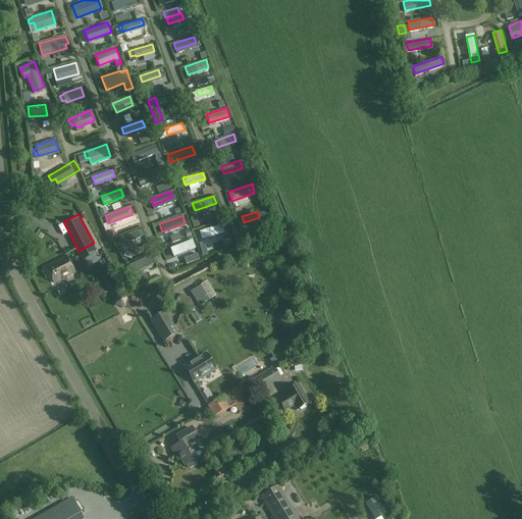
[(203,234),(219,229),(217,223),(202,228),(203,234)]
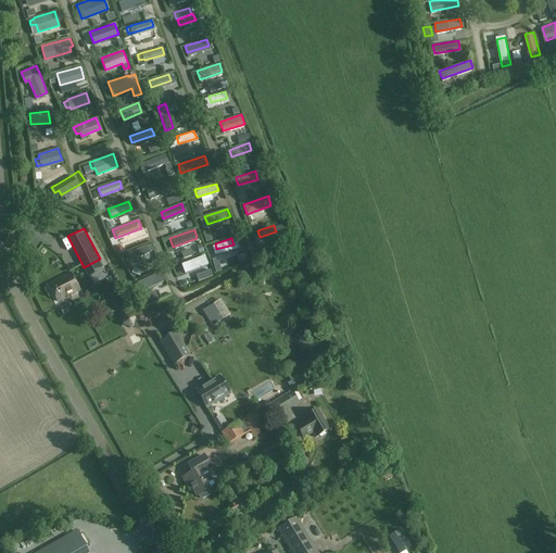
[(149,251),(147,243),(126,251),(129,259),(149,251)]
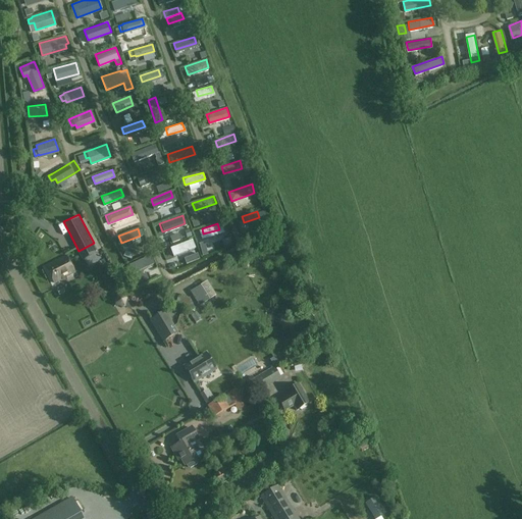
[(187,231),(175,237),(177,243),(190,238),(187,231)]
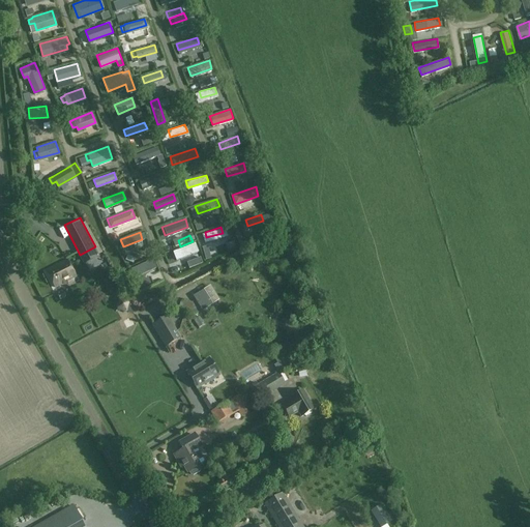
[(170,252),(173,257),(188,251),(186,245),(170,252)]
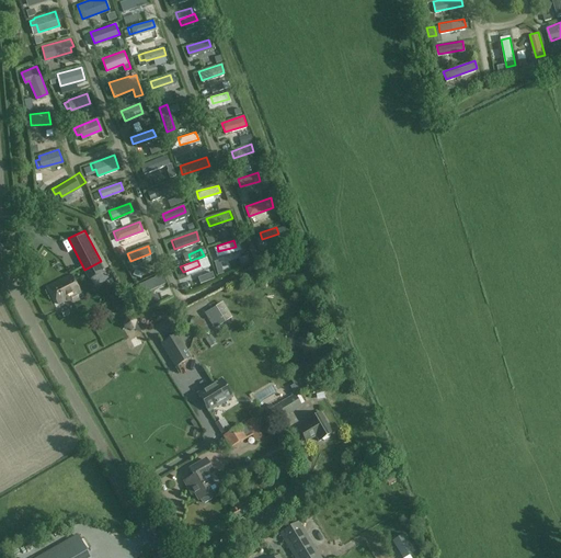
[(80,291),(71,273),(49,284),(58,302),(80,291)]
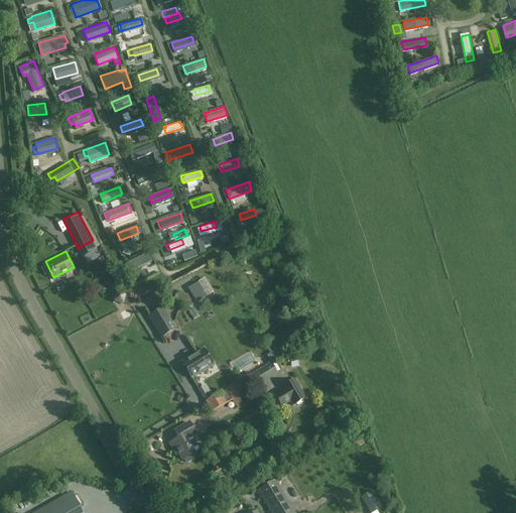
[(146,252),(127,261),(130,268),(149,259),(146,252)]
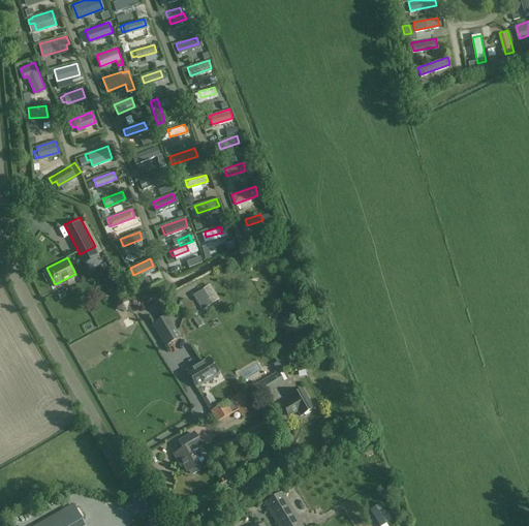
[(203,286),(209,282),(205,275),(197,280),(203,286)]
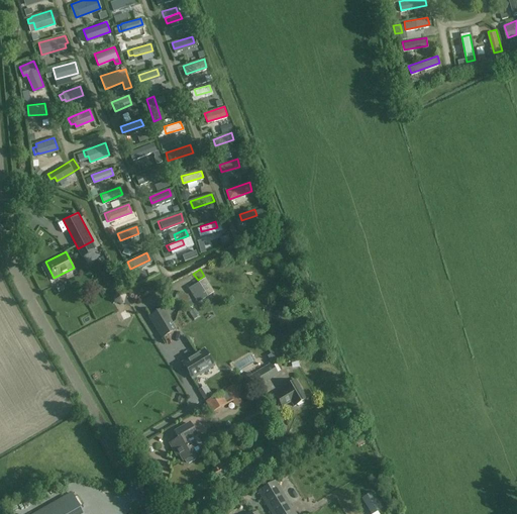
[(197,281),(188,286),(197,300),(206,295),(197,281)]
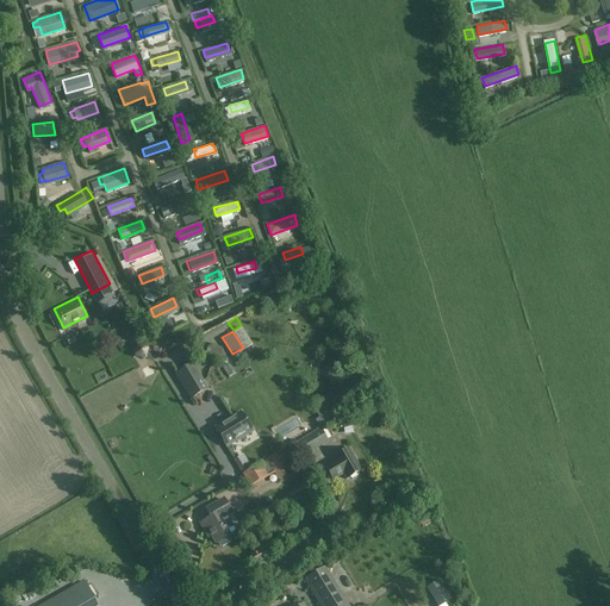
[(135,353),(144,355),(147,345),(137,343),(135,353)]
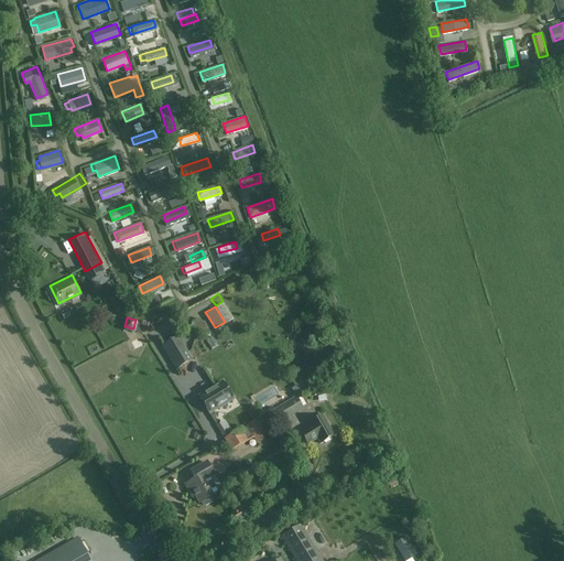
[(193,357),(177,333),(161,343),(176,367),(193,357)]
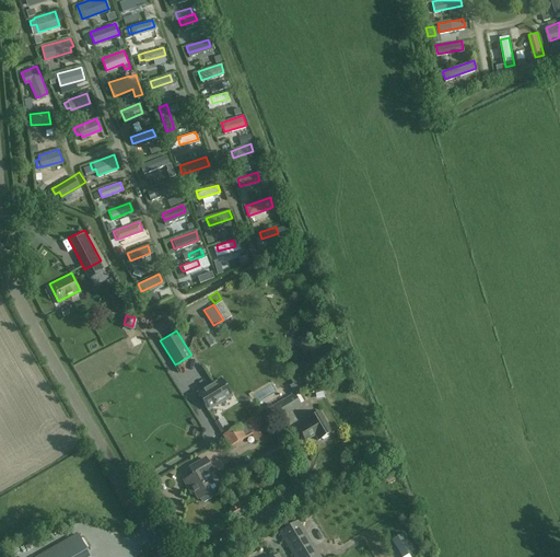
[(318,373),(311,374),(313,390),(321,389),(318,373)]
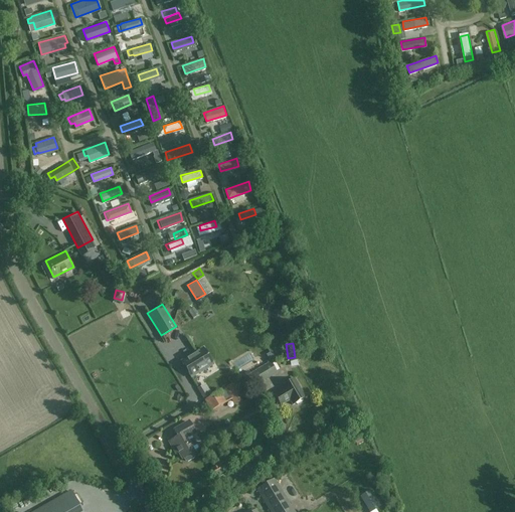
[(282,352),(278,345),(266,352),(270,359),(282,352)]
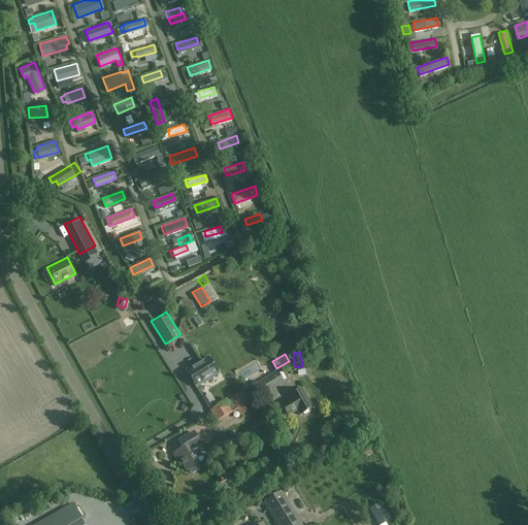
[(219,371),(211,361),(208,355),(186,368),(196,385),(208,376),(208,378),(219,371)]
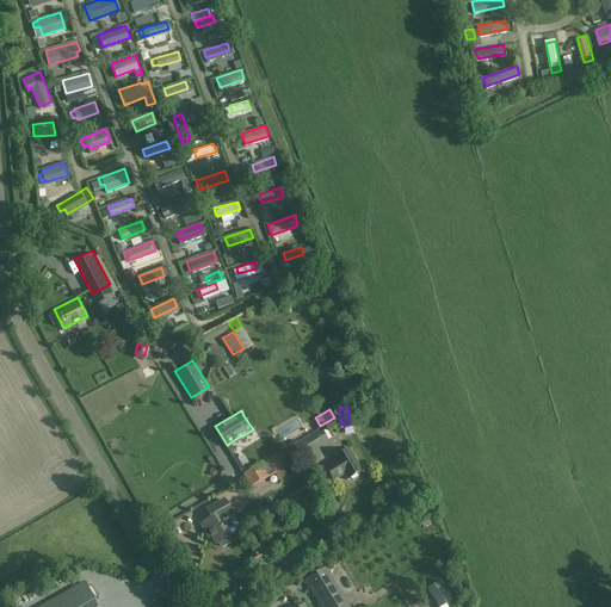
[(322,426),(296,441),(303,453),(329,438),(322,426)]
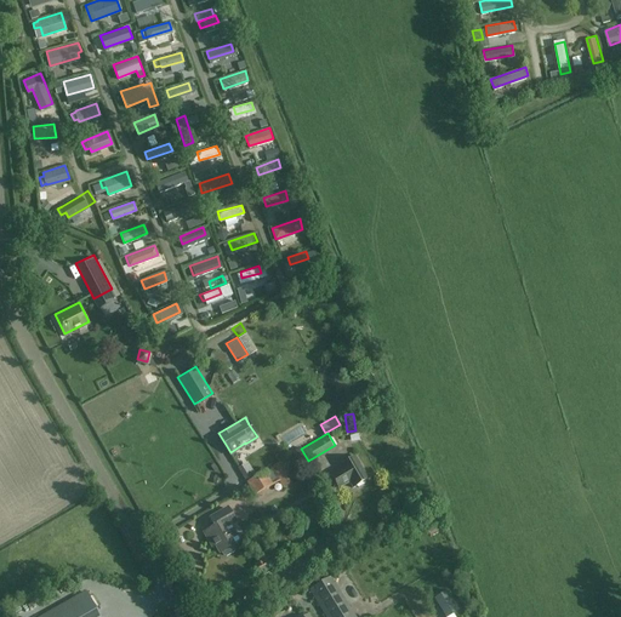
[(308,461),(301,449),(284,458),(284,457),(274,462),(271,461),(263,464),(263,468),(263,469),(246,480),(248,483),(233,491),(234,493),(249,485),(254,493),(255,492),(256,492),(279,479),(281,485),(295,478),(290,469),(292,468),(291,466),(301,461),(305,462),(306,461),(311,469),(312,468),(308,461)]
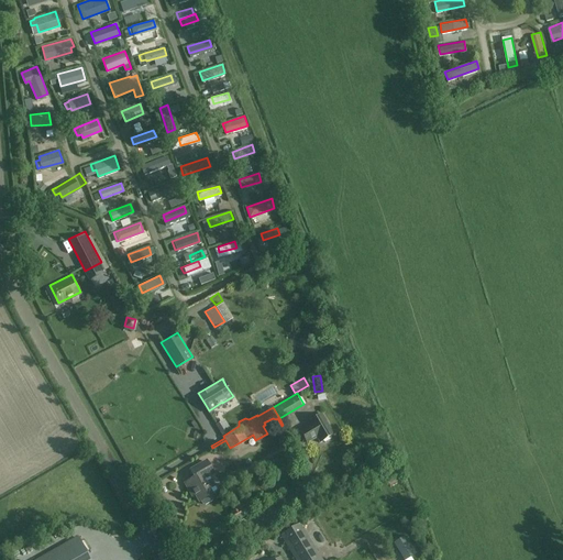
[(310,424),(299,429),(306,440),(313,437),(312,436),(316,434),(320,440),(322,438),(324,439),(330,436),(330,434),(333,432),(321,412),(308,419),(310,424)]
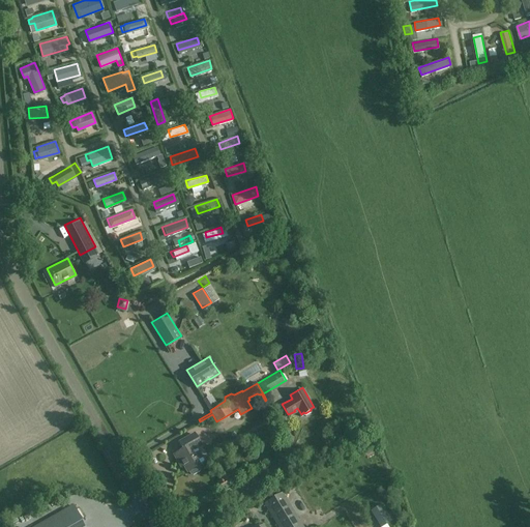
[(267,402),(259,407),(265,416),(273,412),(267,402)]
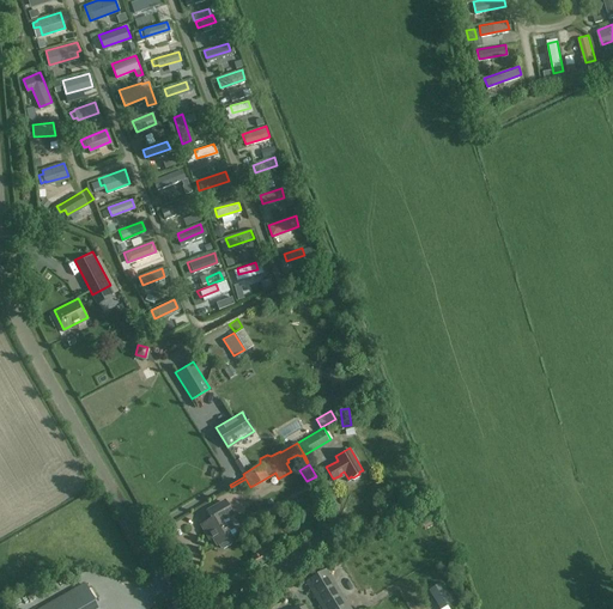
[(297,495),(305,501),(310,495),(301,489),(297,495)]
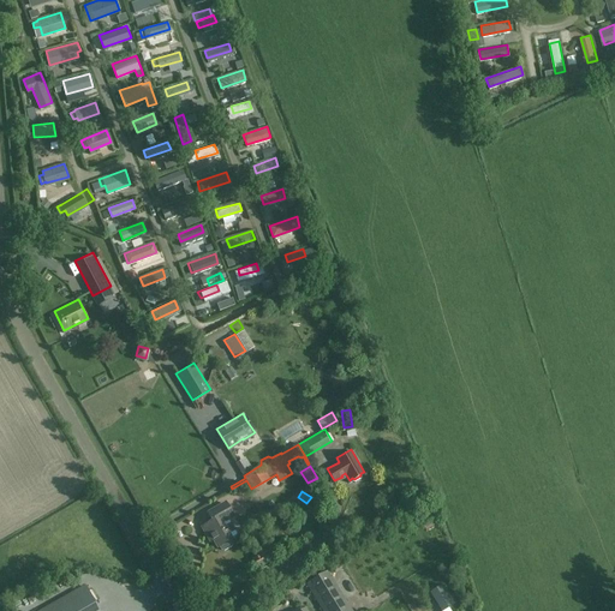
[(232,537),(232,535),(237,533),(228,516),(232,514),(226,501),(208,510),(213,519),(202,525),(208,537),(212,534),(218,545),(219,544),(221,547),(224,547),(232,544),(233,540),(231,537),(232,537)]
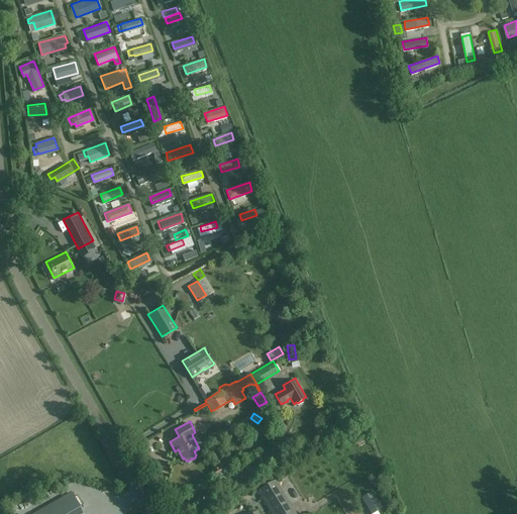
[(221,468),(224,473),(238,464),(234,458),(229,461),(228,459),(224,463),(225,465),(221,468)]
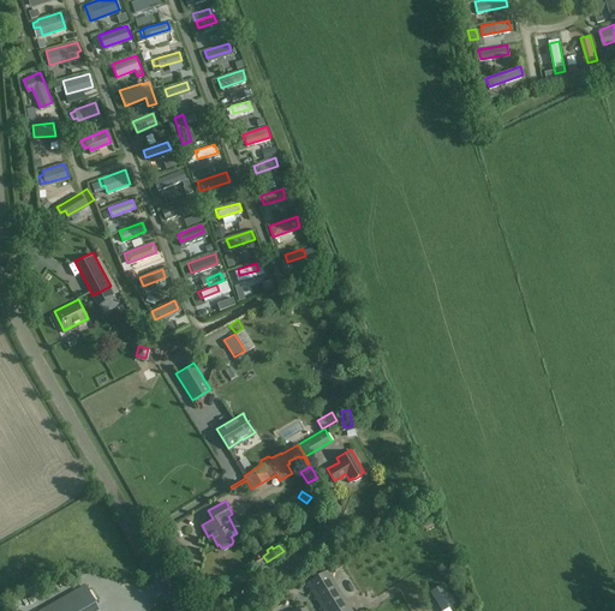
[(324,610),(346,610),(351,609),(326,568),(305,581),(324,610)]
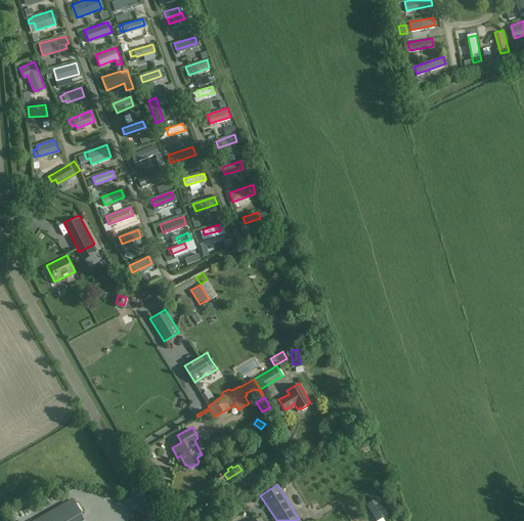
[(86,520),(73,496),(29,520),(86,520)]
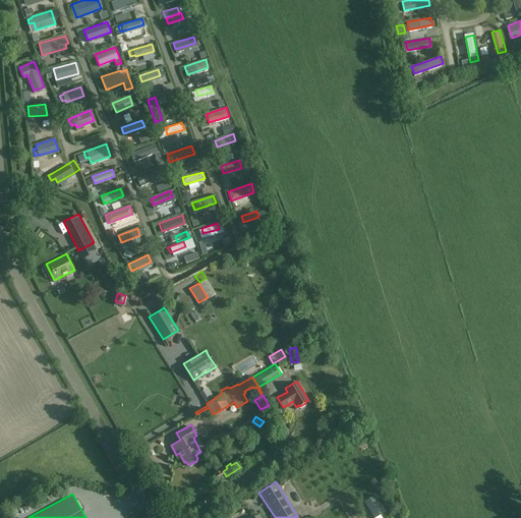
[(375,494),(364,500),(374,516),(386,509),(375,494)]
